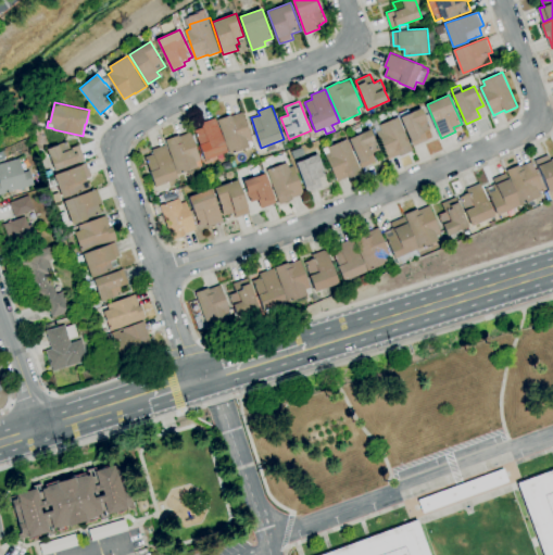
[(414,146),(402,116),(401,113),(410,110),(411,112),(423,108),(431,128),(425,131),(429,140),(414,146)]
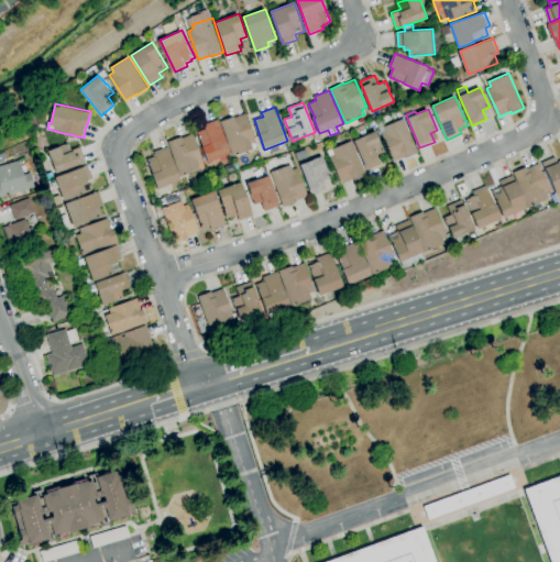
[(234,156),(221,121),(234,116),(235,118),(246,113),(257,141),(253,143),(254,149),(234,156)]
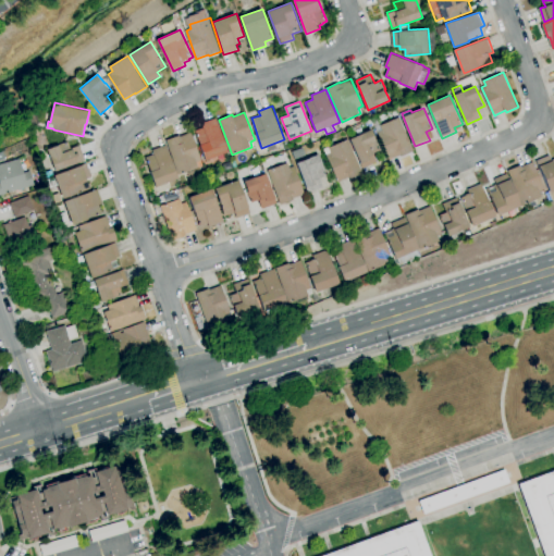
[(391,160),(379,132),(383,130),(381,125),(401,116),(416,150),(403,156),(402,155),(391,160)]
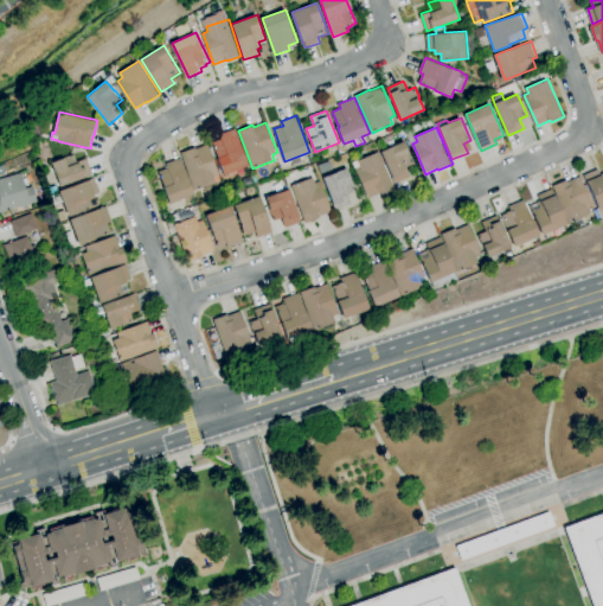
[(225,174),(213,141),(223,139),(220,134),(236,128),(250,165),(225,174)]
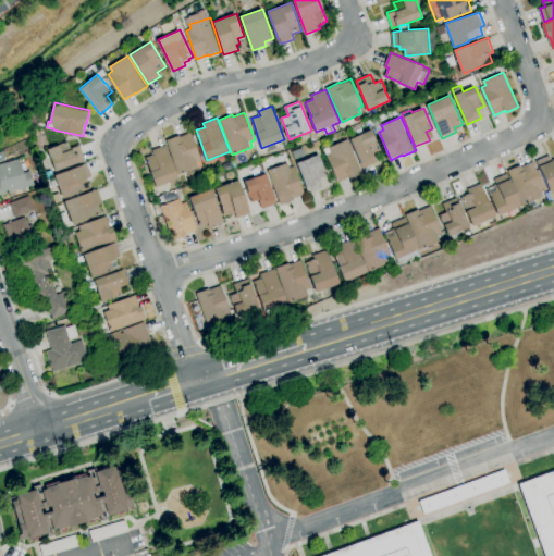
[(364,168),(352,138),(353,137),(351,133),(360,128),(362,133),(372,130),(381,150),(374,153),(378,162),(364,168)]
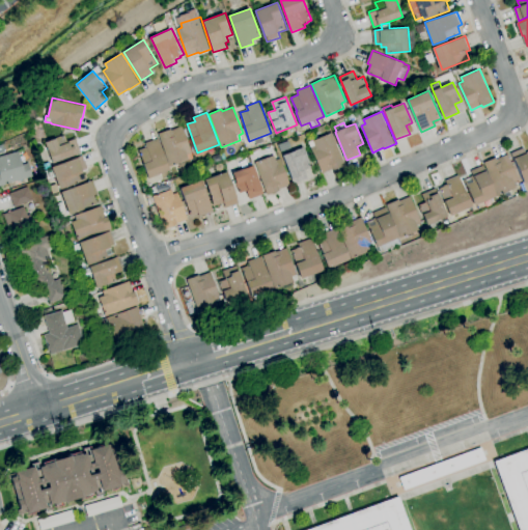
[(171,166),(160,133),(171,129),(172,130),(184,126),(195,158),(171,166)]
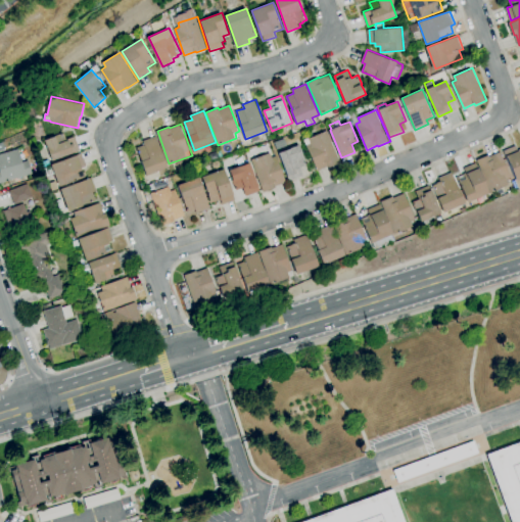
[(319,171),(305,139),(328,130),(341,161),(330,167),(329,165),(319,171)]
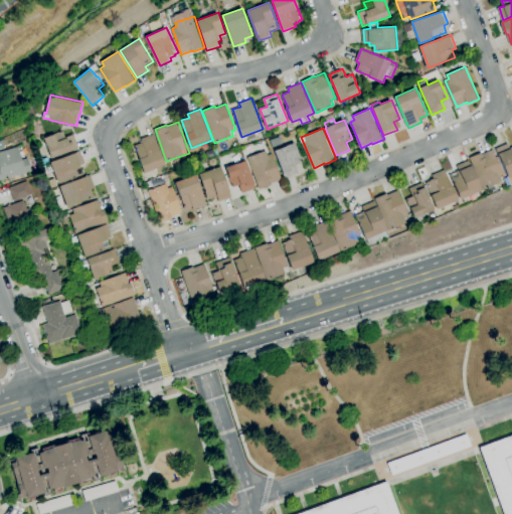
[(51,158),(44,138),(63,131),(66,137),(74,134),(79,147),(51,158)]
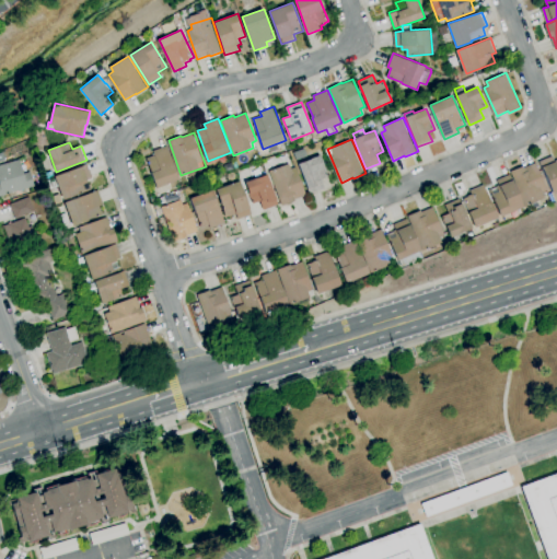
[(158,187),(148,158),(155,154),(154,150),(169,144),(181,179),(158,187)]
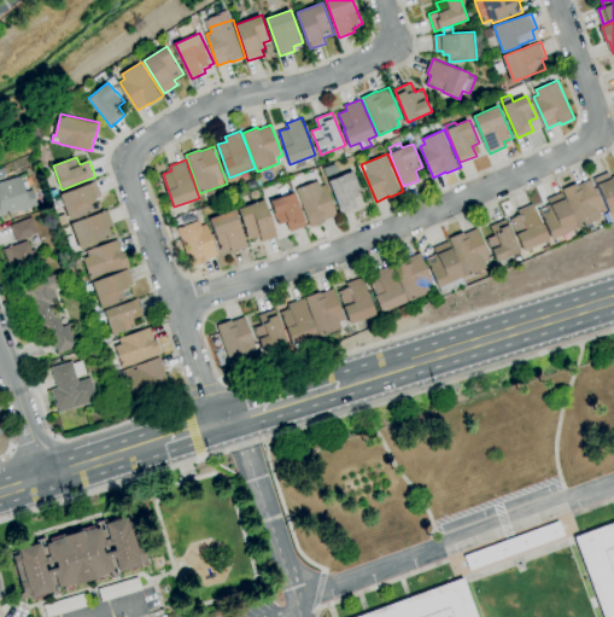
[(343,213),(331,180),(355,172),(363,195),(355,198),(358,207),(343,213)]
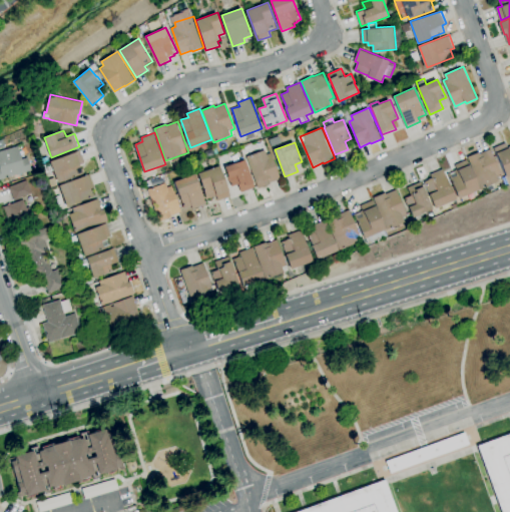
[(509,182),(506,175),(507,175),(495,147),(507,142),(509,146),(509,182)]
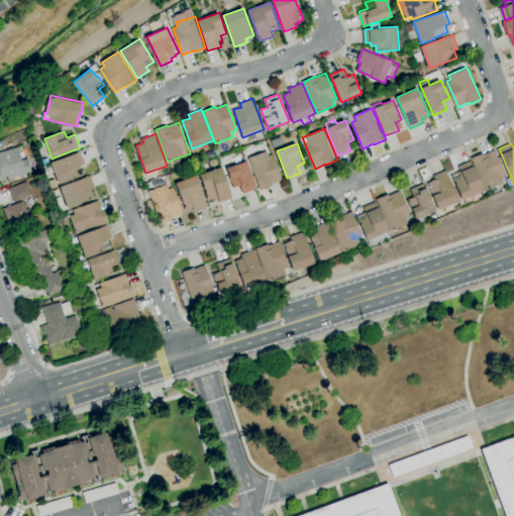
[(0,181),(0,151),(19,146),(20,147),(24,146),(24,147),(29,146),(31,151),(22,155),(23,160),(29,158),(33,171),(0,181)]
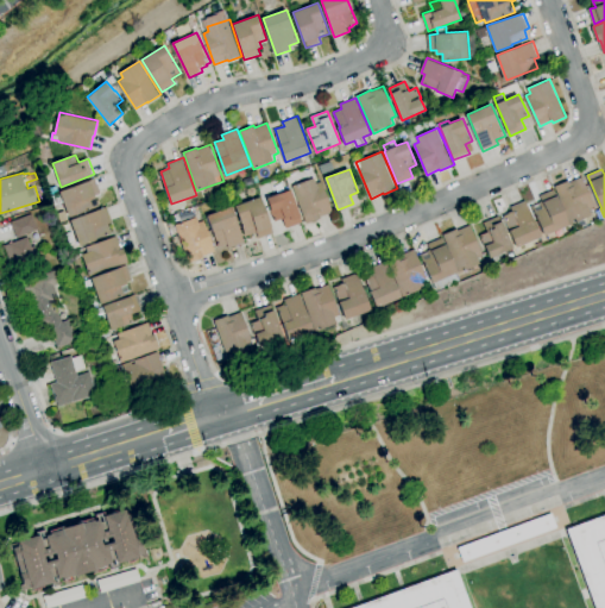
[(249,186),(246,179),(254,175),(257,182),(249,186)]
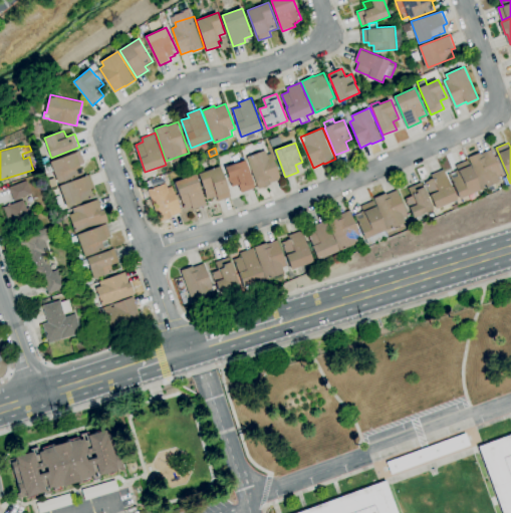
[(483,189),(469,157),(481,152),(482,153),(492,149),(505,179),(483,189)]
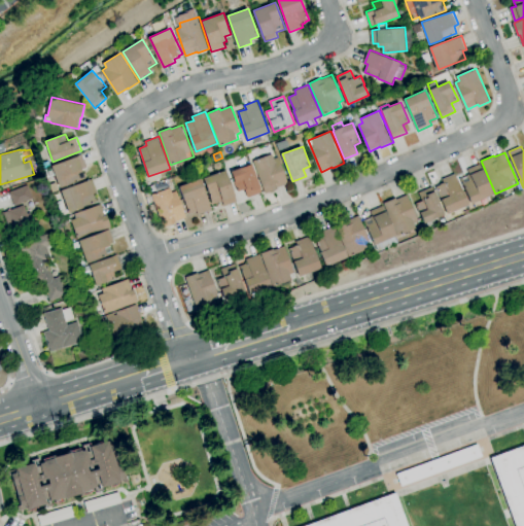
[(267,194),(254,161),(273,153),(275,159),(279,156),(289,183),(279,187),(279,188),(267,194)]
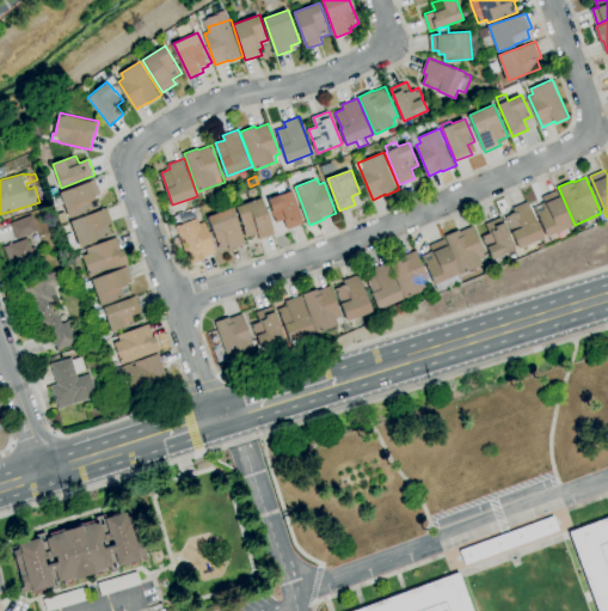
[(71,218),(65,203),(57,206),(54,196),(61,194),(61,193),(97,179),(102,194),(96,196),(100,206),(71,218)]
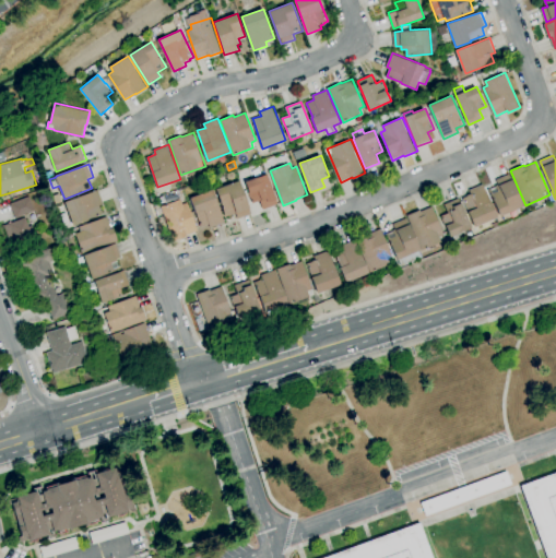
[(47,178),(45,173),(54,169),(56,176),(47,178)]
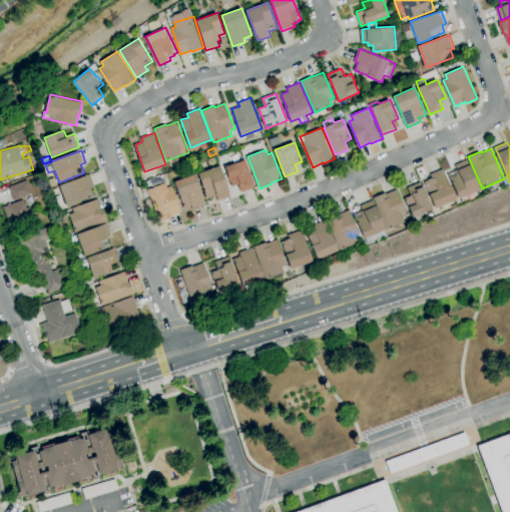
[(176,166),(173,160),(179,158),(181,164),(176,166)]
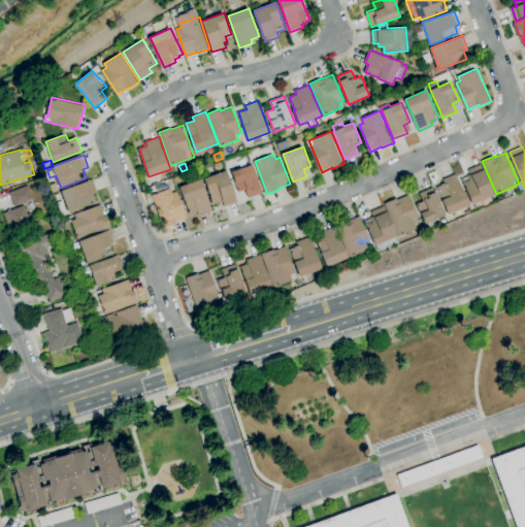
[(249,198),(245,190),(239,192),(232,171),(253,164),(263,193),(249,198)]
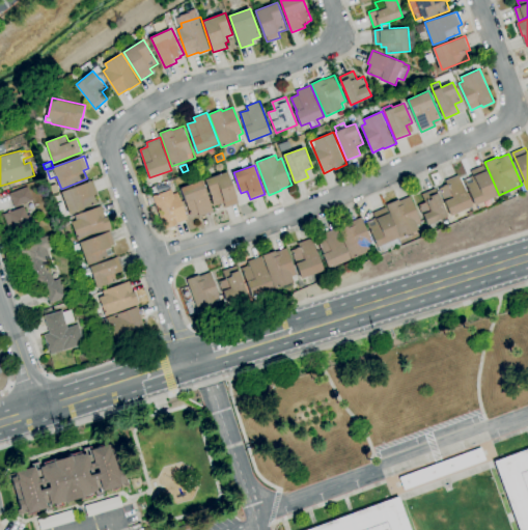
[(476,204),(465,178),(474,174),(472,171),(484,166),(498,196),(476,204)]
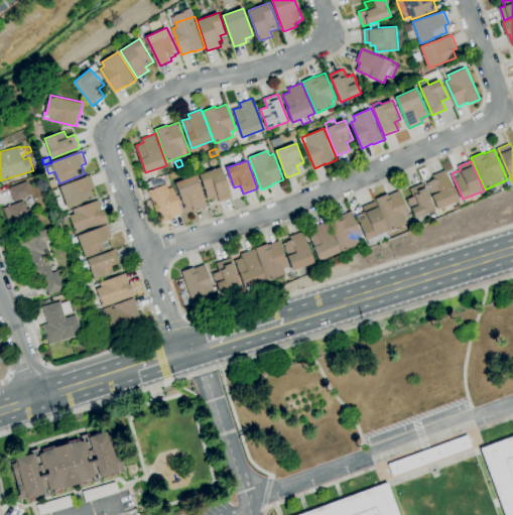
[(221,202),(219,197),(210,200),(201,174),(222,166),(233,197),(221,202)]
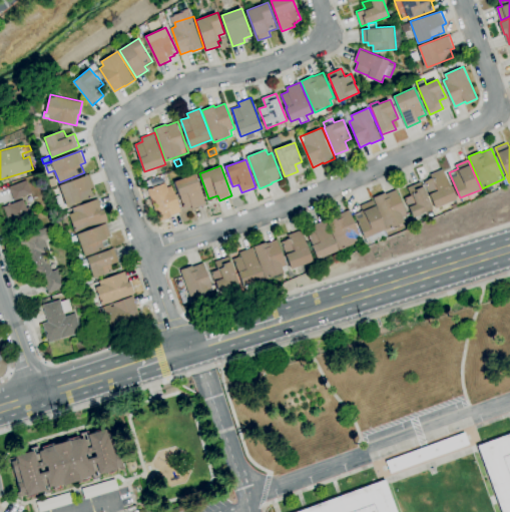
[(437,208),(425,181),(429,179),(429,178),(433,177),(432,174),(444,168),(457,199),(437,208)]
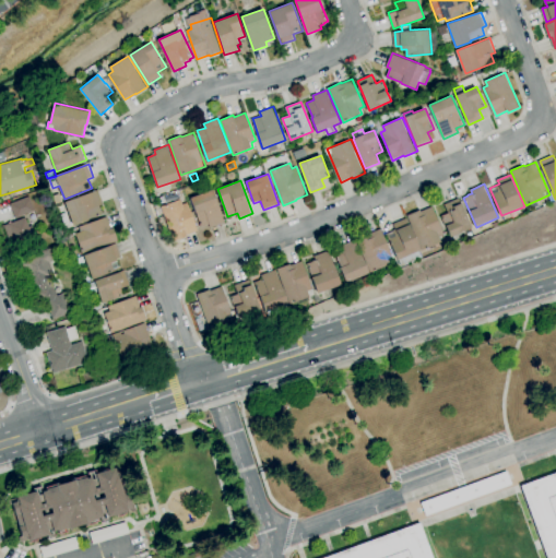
[(74,225),(66,202),(99,190),(105,203),(101,205),(103,213),(89,218),(89,220),(74,225)]
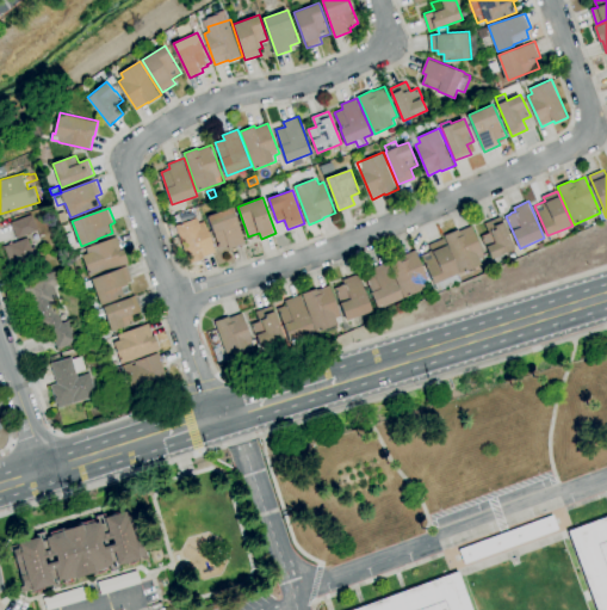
[(230,248),(229,245),(221,247),(210,216),(233,208),(246,244),(230,248)]
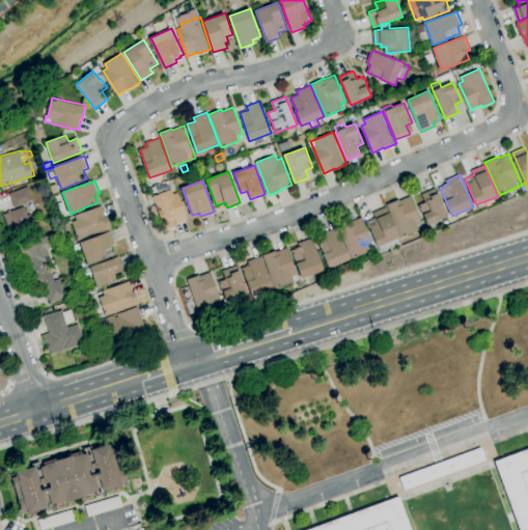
[(160,193),(158,186),(170,183),(172,189),(160,193)]
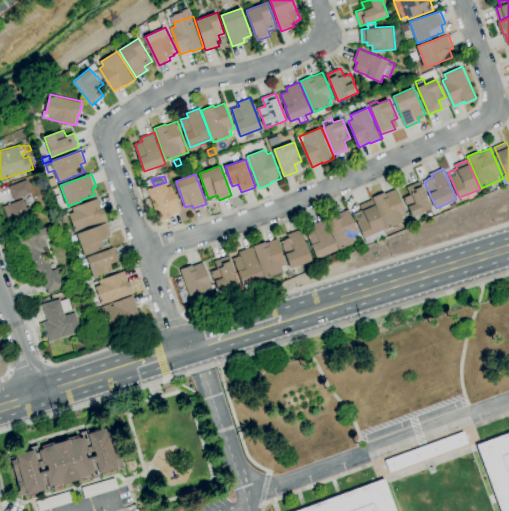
[(15,199),(10,186),(28,179),(33,192),(15,199)]
